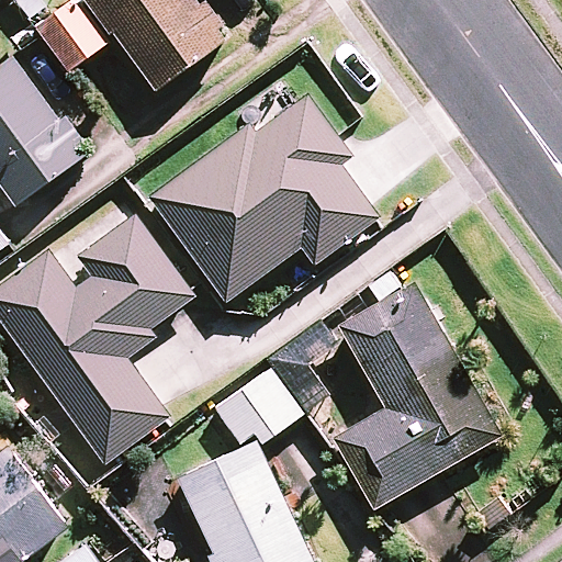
[(117,35),(89,0),(82,0),(42,32),(72,71),(117,35)]
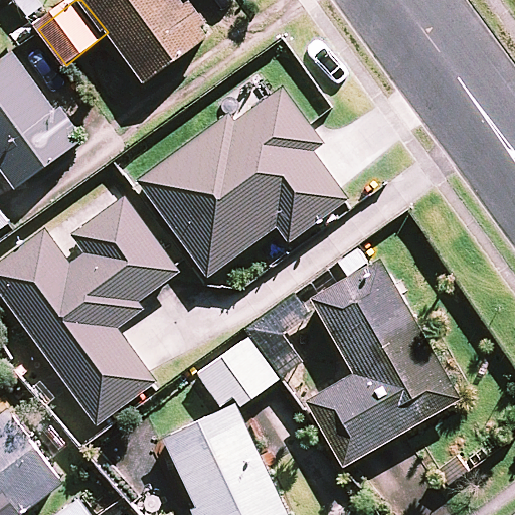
[(81,0),(108,32),(148,83),(210,34),(183,0),(81,0)]
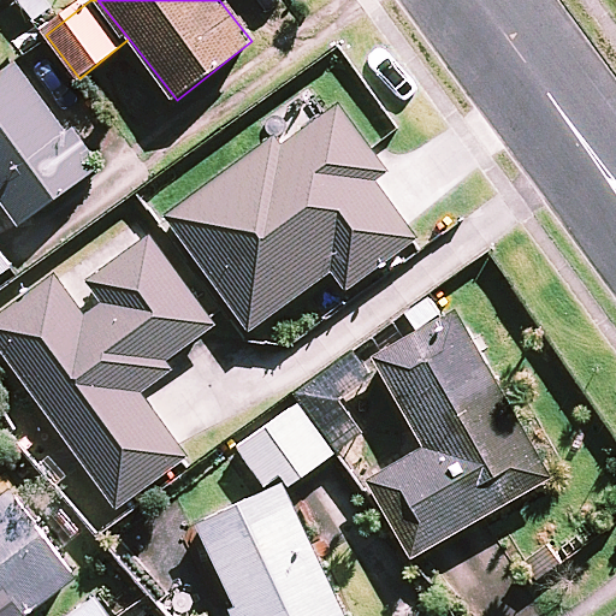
[(96,167),(15,64),(0,75),(0,197),(23,226),(96,167)]
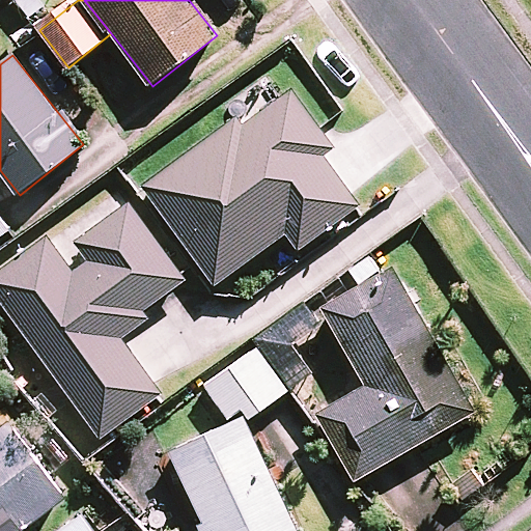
[(238,117),(143,186),(216,285),(286,234),(299,250),(361,204),(325,155),(336,146),(322,127),(294,88),(243,124),(238,117)]
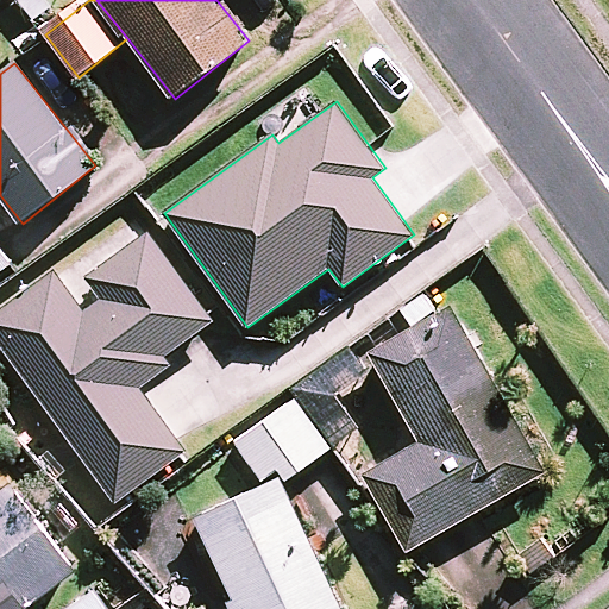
[(215,324),(150,233),(70,292),(58,274),(0,315),(0,339),(118,501),(186,452),(135,382),(215,324)]
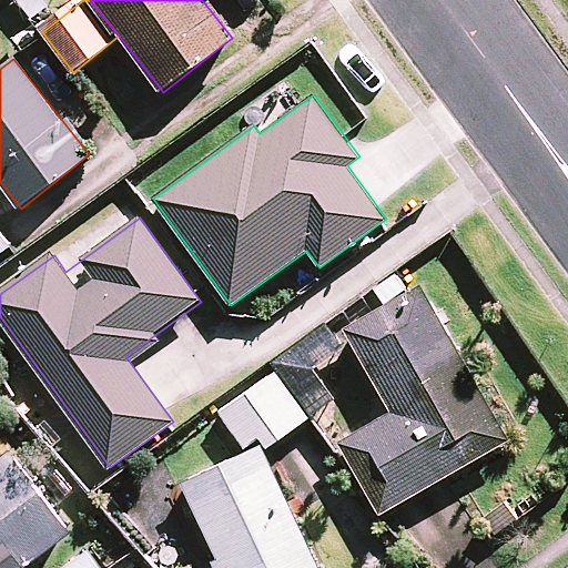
[(0,252),(11,244),(0,230),(0,252)]
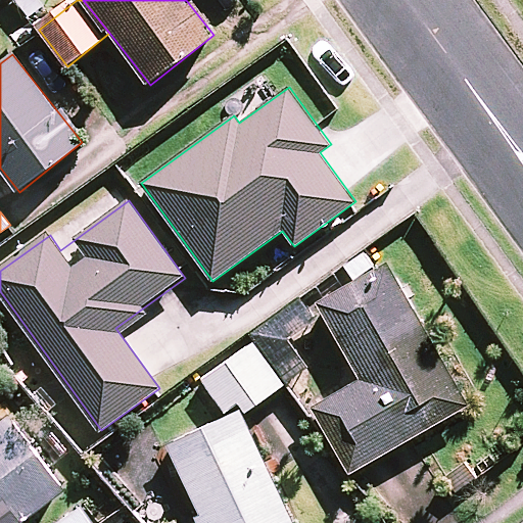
[(472,403),(391,263),(319,303),(363,380),(314,409),(351,473),(472,403)]
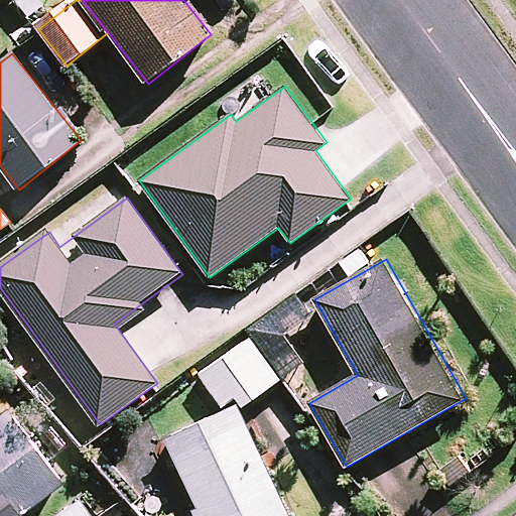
[(250,340),(201,375),(226,410),(167,437),(204,515),(289,515),(240,408),(279,380),(250,340)]
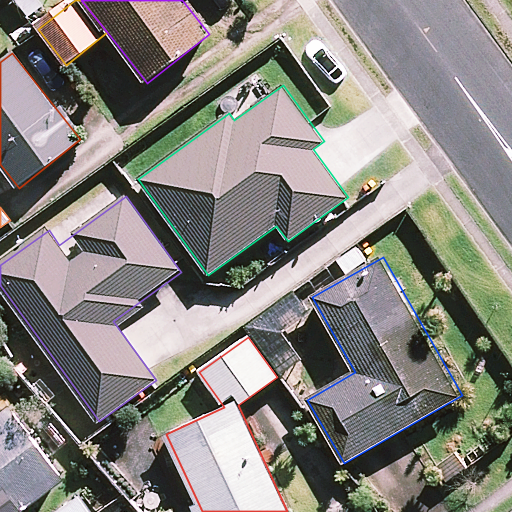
[(64,480),(10,408),(0,415),(0,511),(25,511),(24,510),(64,480)]
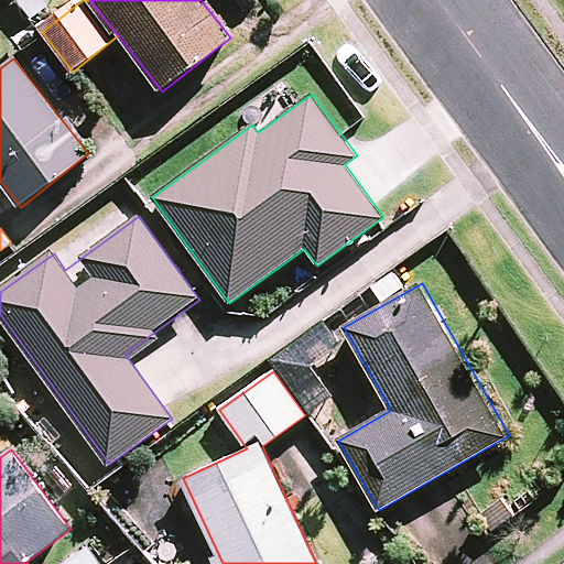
All buildings are outlined.
